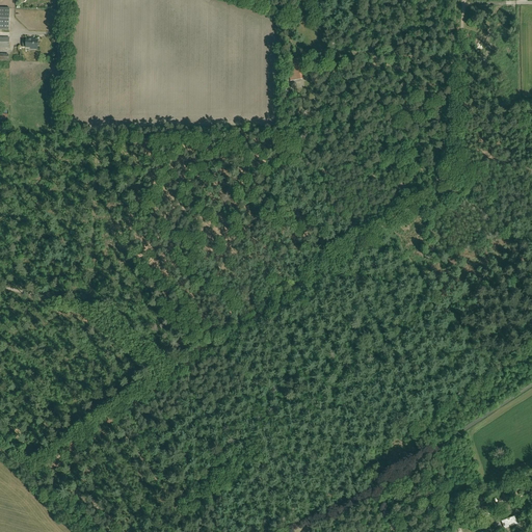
[(10,8),(0,7),(0,29),(9,30),(10,8)]
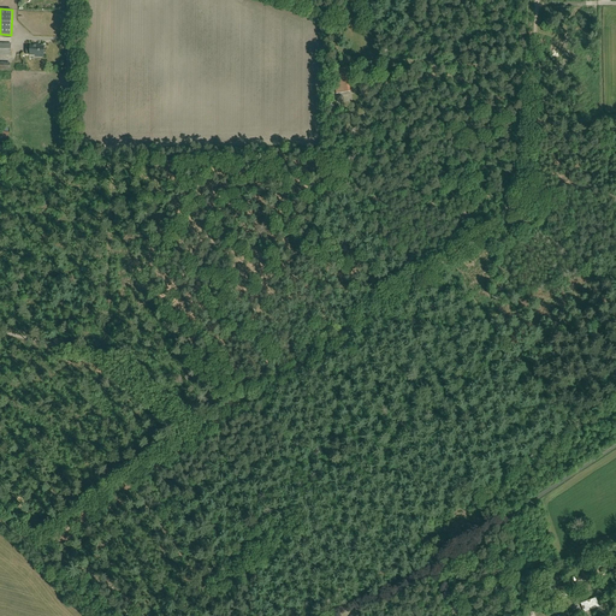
[(0,54),(11,55),(11,43),(0,42),(0,54)]
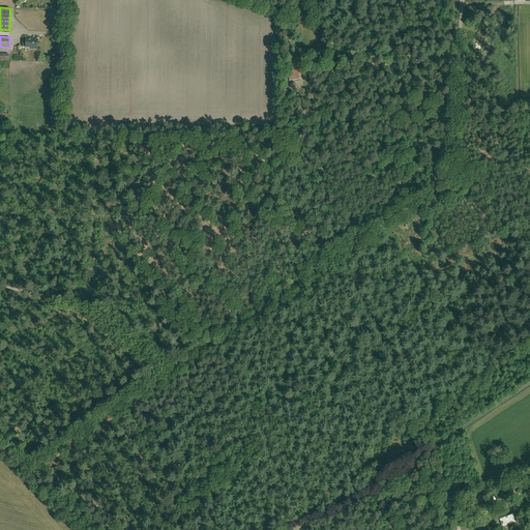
[(38,49),(38,39),(34,39),(34,38),(27,38),(27,39),(23,39),(23,47),(32,47),(32,49),(38,49)]
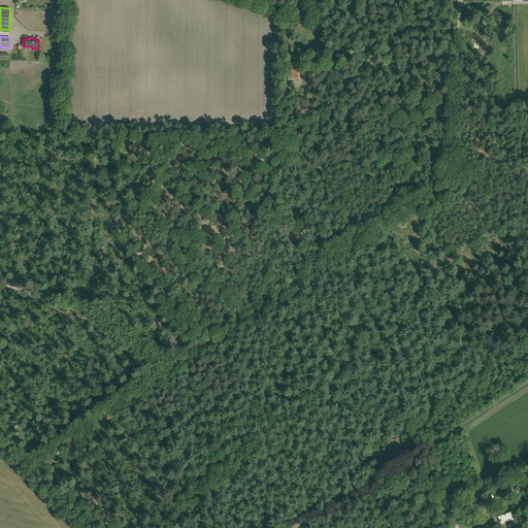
[(297,79),(298,79),(296,59),(285,60),(287,80),(290,79),(290,81),(297,80),(297,79)]
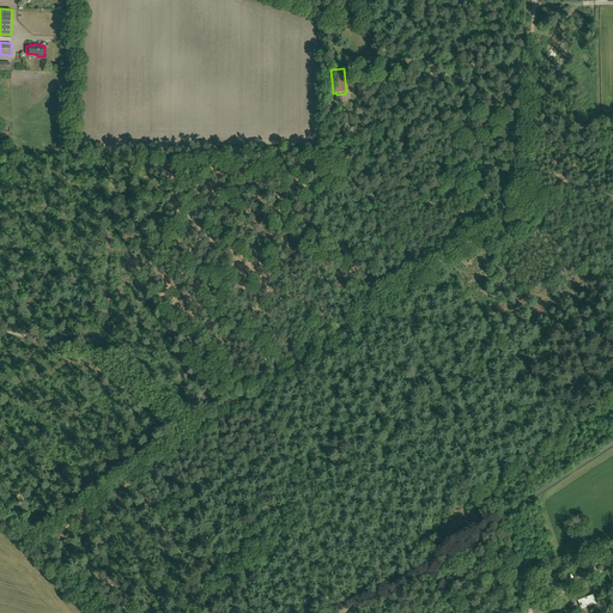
[(576,569),(571,574),(577,578),(582,574),(576,569)]
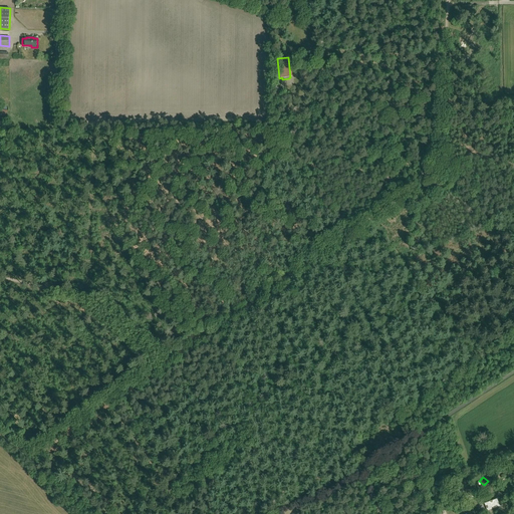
[(476,487),(474,483),(465,487),(464,484),(461,485),(464,493),(476,487)]
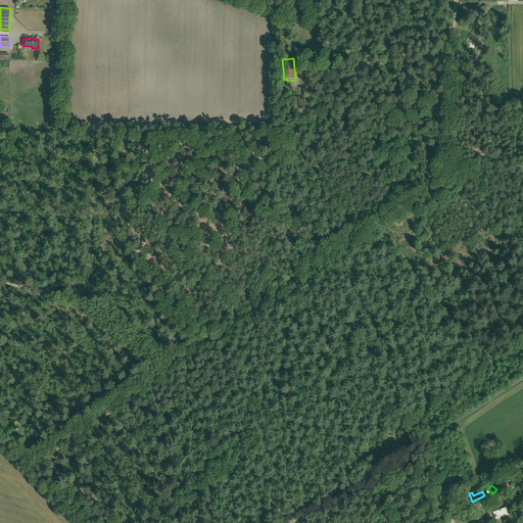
[(506,508),(492,512),(495,520),(509,515),(506,508)]
